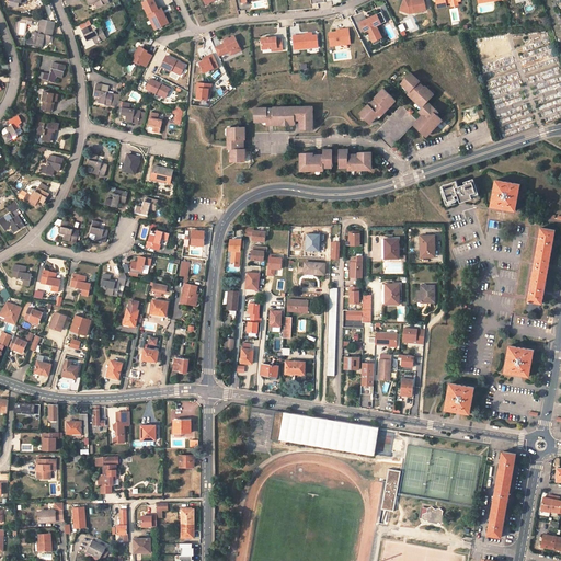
[(169,23),(162,7),(158,8),(155,0),(142,0),(141,1),(153,30),(169,23)]
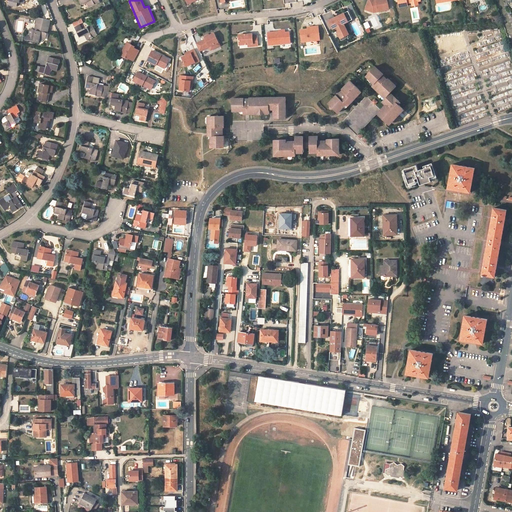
[(368,0),(366,6),(373,9),(374,12),(389,9),(387,0),(368,0)]
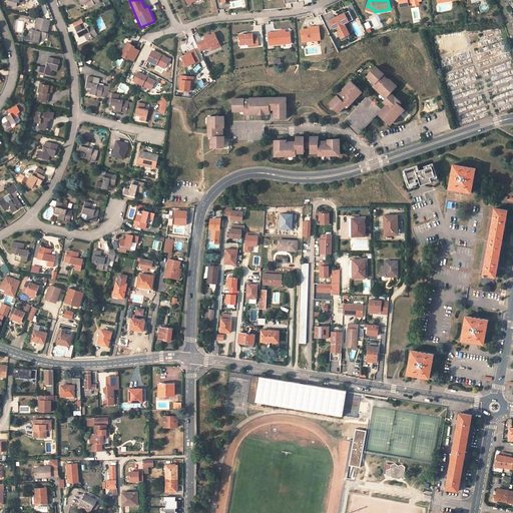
[(336,28),(338,30),(341,31),(344,37),(350,34),(345,23),(353,19),(349,11),(340,15),(342,17),(337,19),(336,17),(330,20),(334,29),(336,28)]
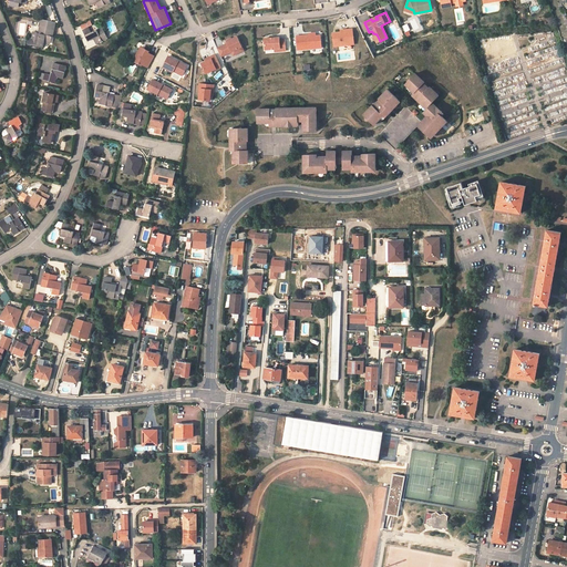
[(34,31),(33,38),(31,44),(43,48),(45,41),(51,42),(54,32),(57,22),(43,20),(41,29),(40,33),(34,31)]
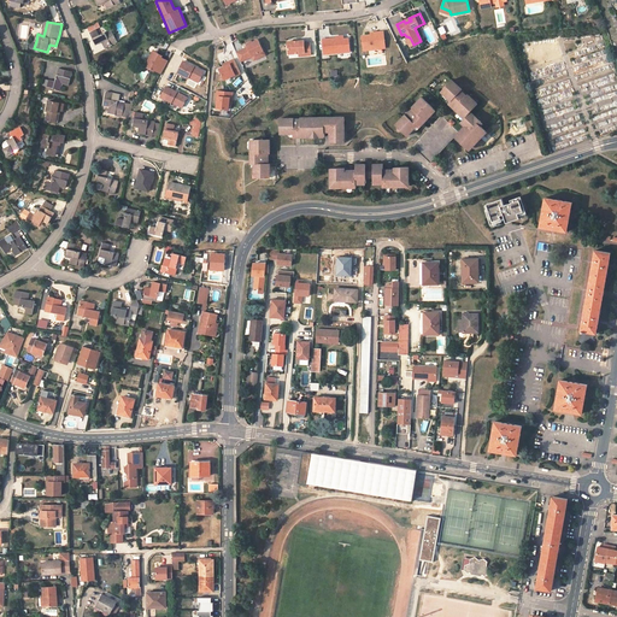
[(97,29),(90,33),(97,45),(103,42),(105,47),(118,42),(112,30),(99,35),(97,29)]
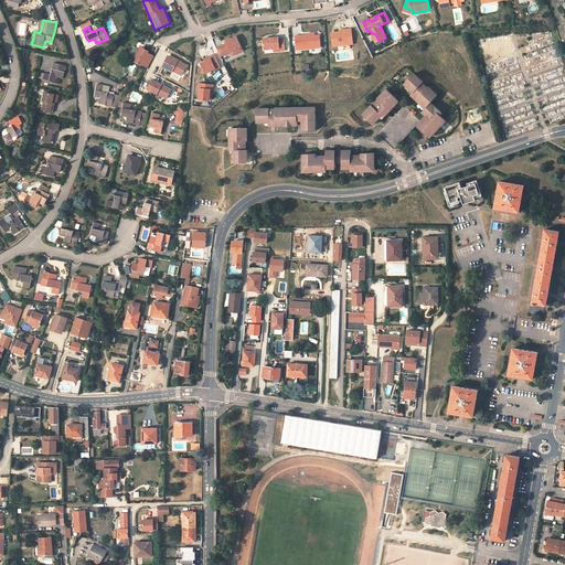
[(332,33),(333,46),(353,44),(351,29),(347,30),(347,31),(332,33)]
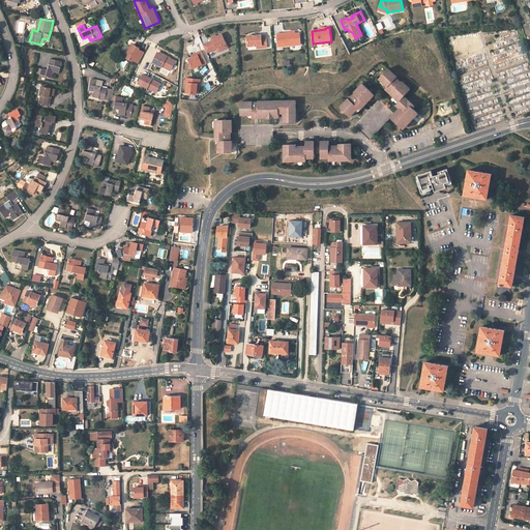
[(277,34),(278,47),(301,45),(300,33),(298,33),(293,34),(293,33),(290,33),(277,34)]
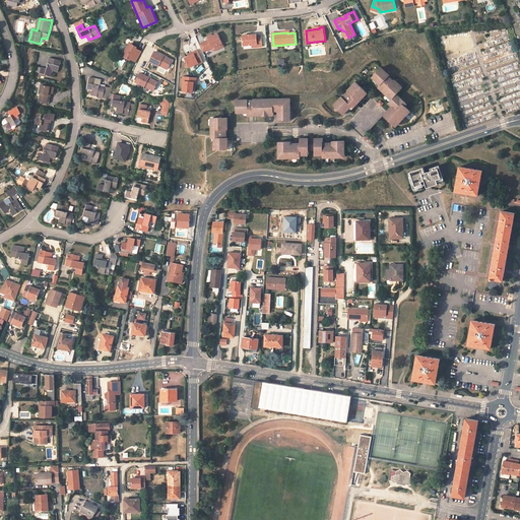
[(209,40),(200,45),(203,52),(208,50),(206,47),(211,44),(214,51),(222,48),(220,44),(222,44),(217,34),(208,39),(209,40)]
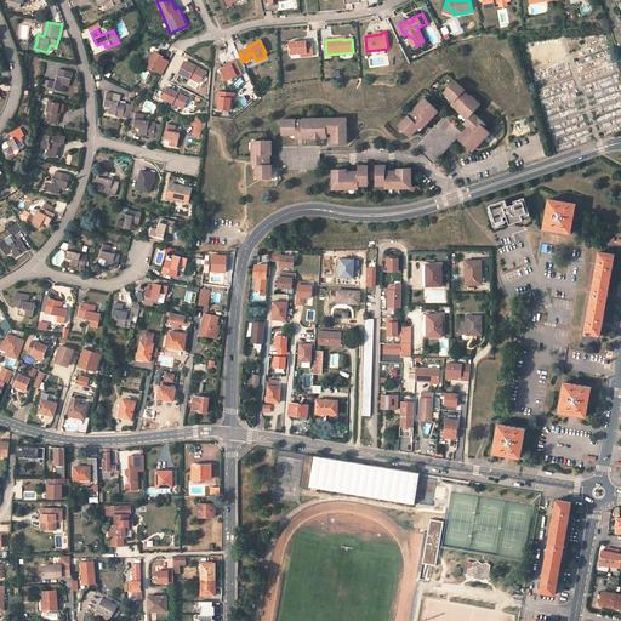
[(308,56),(314,56),(313,44),(307,44),(307,40),(290,41),(291,53),(308,52),(308,56)]
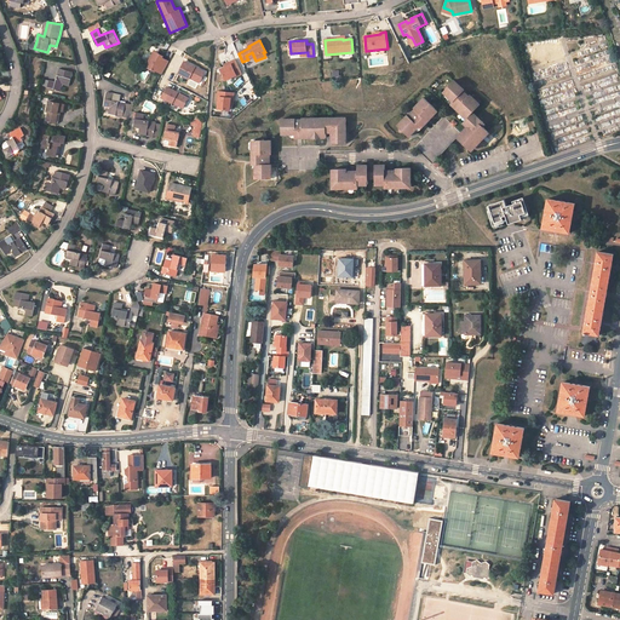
[(170,62),(162,58),(164,57),(158,53),(158,56),(153,53),(147,67),(155,72),(156,70),(162,74),(170,62)]
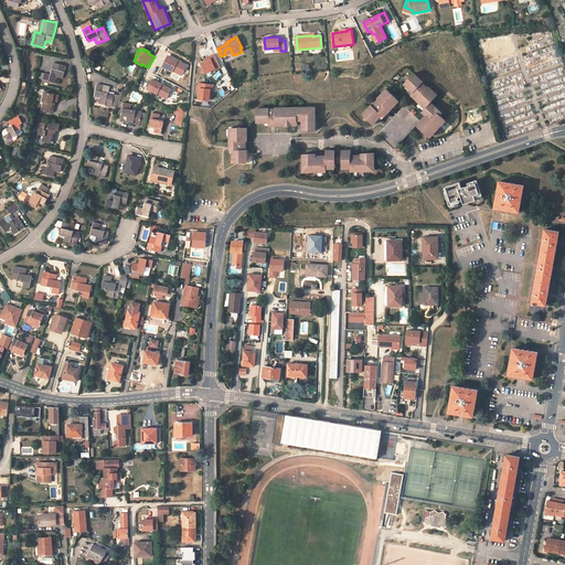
[(161,66),(182,76),(188,64),(167,54),(161,66)]
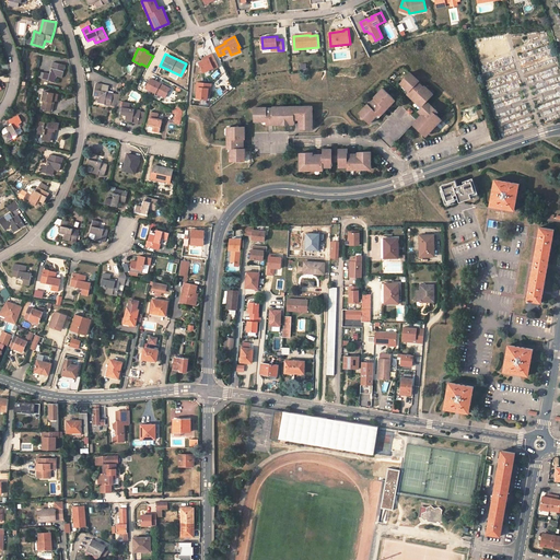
[(214,69),(219,67),(213,55),(208,57),(209,59),(199,63),(205,73),(214,69)]
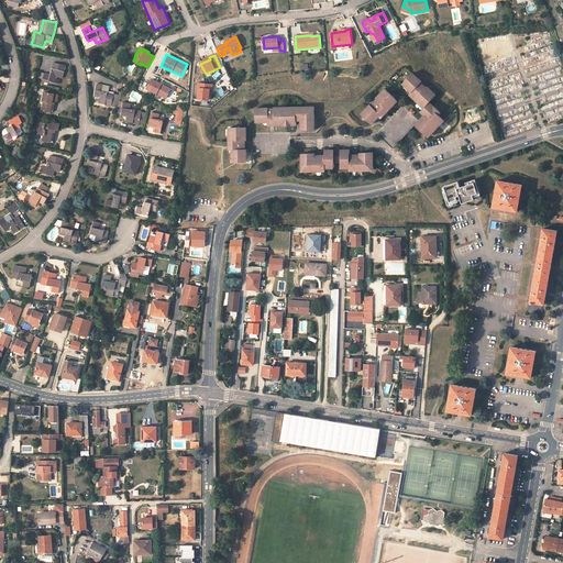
[(67,65),(54,62),(51,74),(45,72),(43,78),(56,81),(57,76),(64,78),(67,65)]
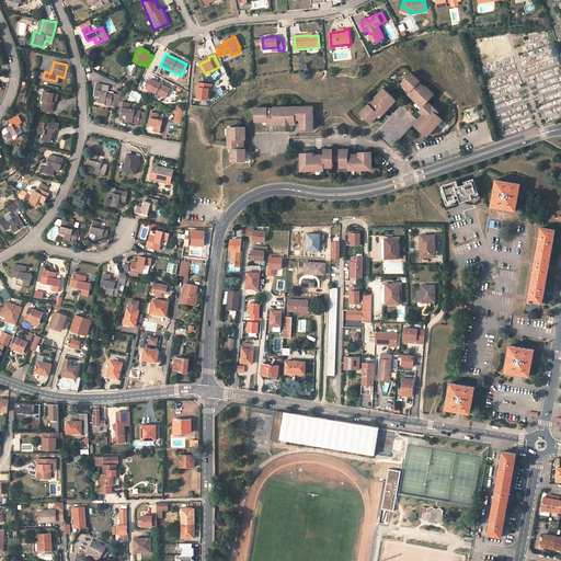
[(424,88),(419,93),(414,89),(419,83),(420,82),(410,75),(402,82),(404,84),(402,87),(410,93),(408,95),(412,100),(420,106),(422,104),(424,106),(422,109),(419,112),(422,116),(424,117),(426,115),(431,118),(425,125),(419,118),(416,122),(413,125),(424,135),(426,133),(428,135),(439,123),(437,121),(441,118),(433,112),(435,110),(427,102),(434,95),(424,87),(424,88)]
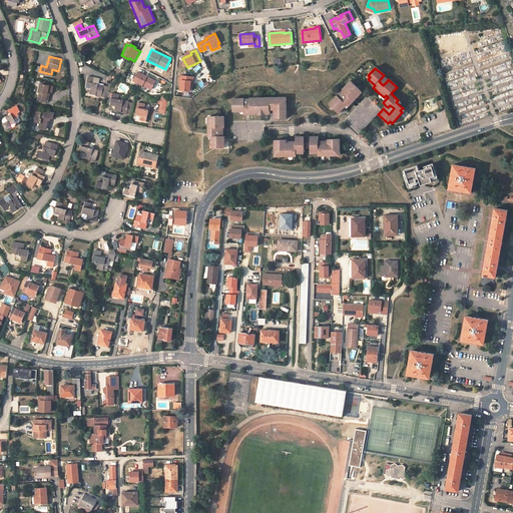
[(137,71),(133,81),(152,88),(155,79),(137,71)]
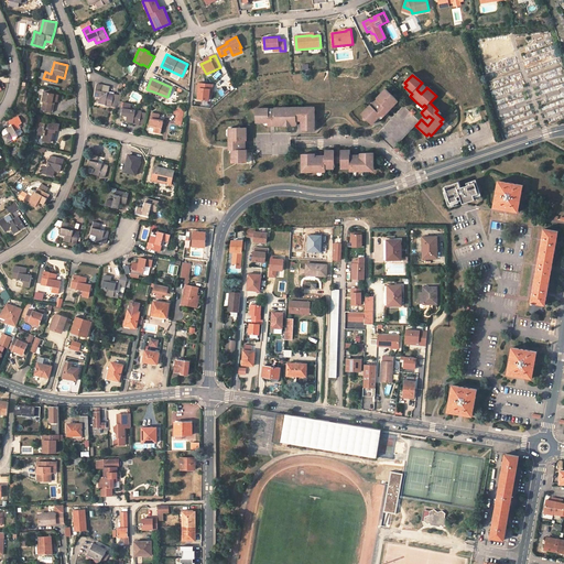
[(213,90),(213,85),(199,84),(198,89),(199,89),(198,99),(208,100),(209,96),(209,89),(213,90)]
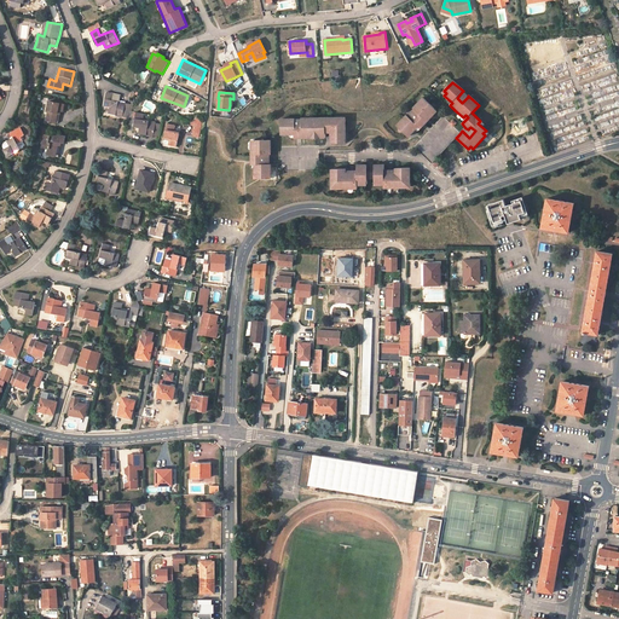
[(462,92),(457,98),(462,103),(468,97),(462,92)]
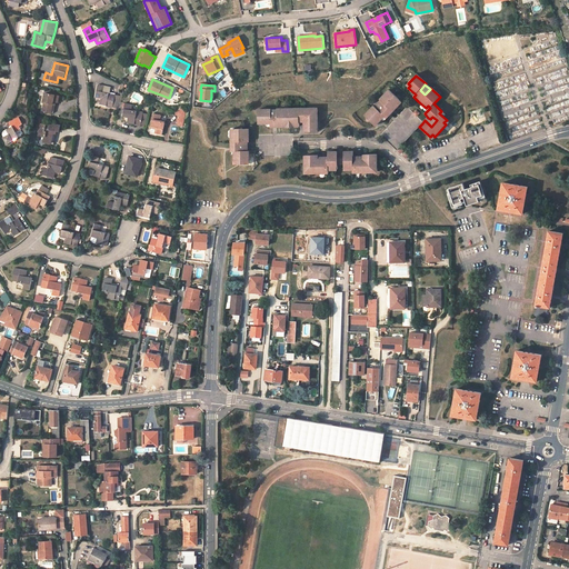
[(119,111),(122,98),(103,93),(105,88),(98,86),(96,99),(101,100),(100,106),(119,111)]
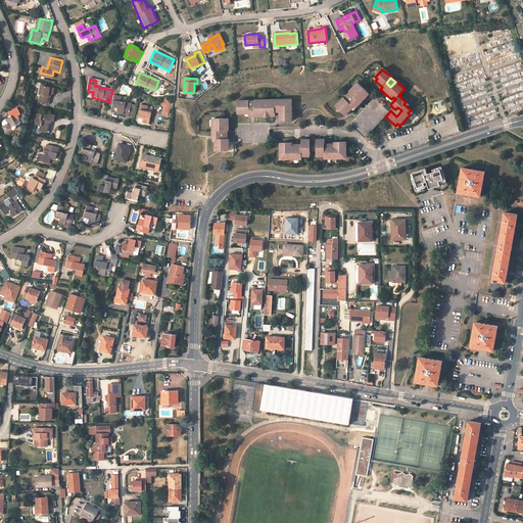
[(353,87),(348,92),(354,97),(347,104),(346,103),(347,102),(343,98),(340,100),(337,104),(339,106),(337,108),(341,112),(344,115),(352,107),(354,109),(367,96),(365,94),(367,93),(358,83),(357,84),(353,87)]
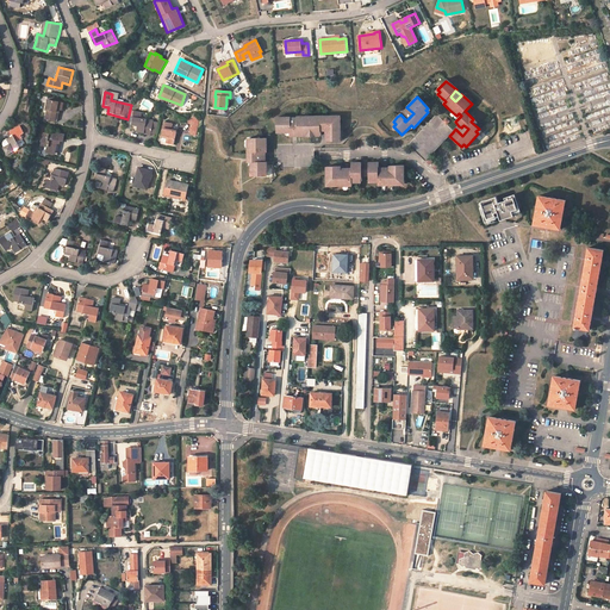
[(62,103),(48,99),(45,109),(48,109),(45,118),(54,120),(56,107),(60,109),(61,109),(62,103)]
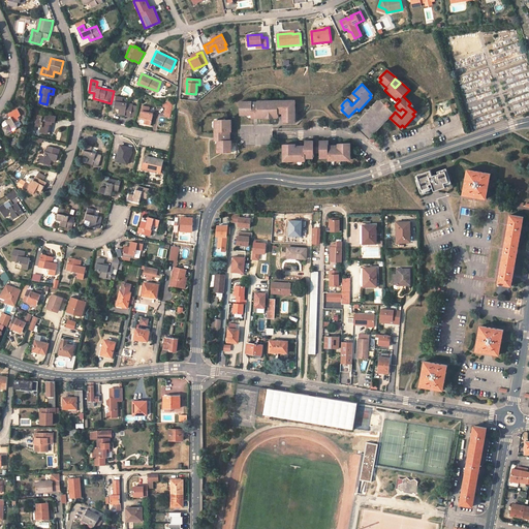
[(359,98),(352,93),(347,99),(351,103),(350,104),(351,105),(359,98)]
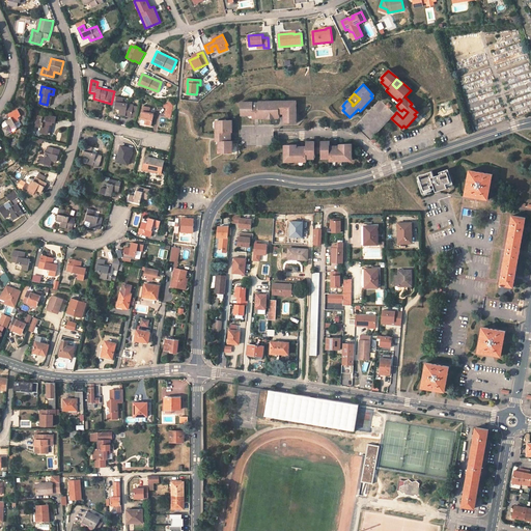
[(122,100),(116,98),(114,110),(120,111),(119,116),(131,119),(131,118),(135,119),(136,109),(133,108),(133,107),(122,105),(122,100)]
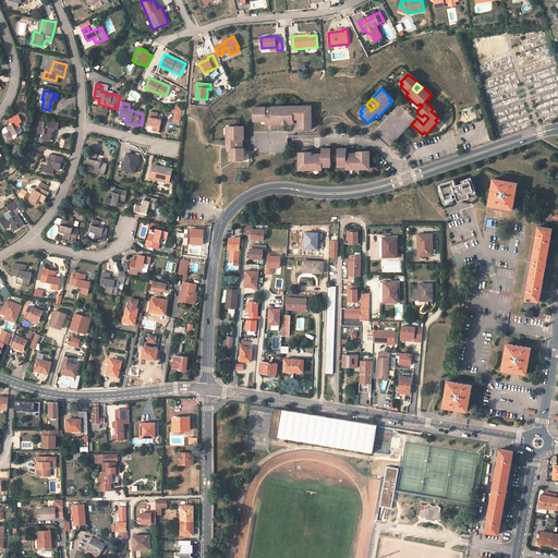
[(178,106),(171,111),(178,120),(179,120),(181,120),(181,111),(178,106)]
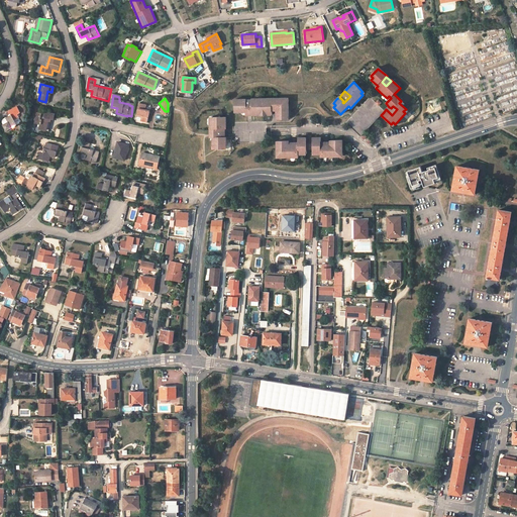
[(246,102),(234,103),(234,113),(237,113),(237,115),(246,115),(246,118),(261,117),(261,115),(268,114),(268,117),(272,116),(272,113),(272,112),(272,109),(280,108),(280,113),(277,113),(277,121),(286,120),(286,118),(289,117),(288,103),(285,103),(285,100),(276,101),(251,102),(252,110),(246,110),(246,102)]
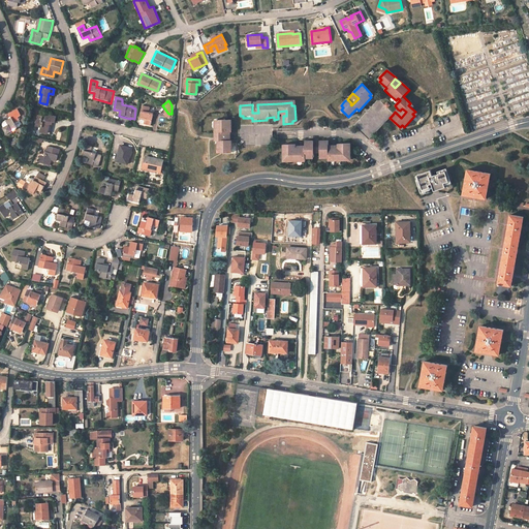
[(150,107),(144,105),(142,118),(146,119),(145,124),(151,126),(154,114),(149,113),(150,107)]
